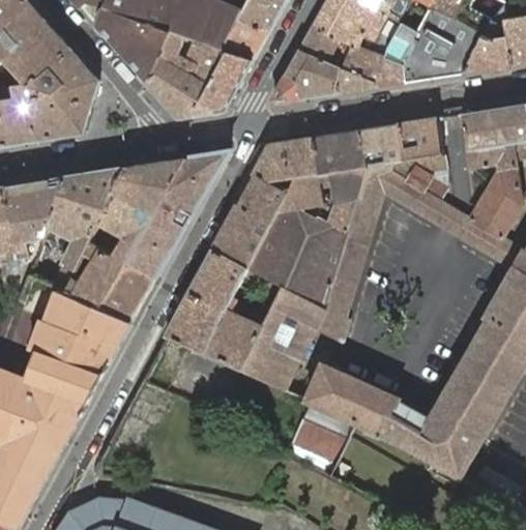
[(25,83),(69,49),(26,0),(0,0),(0,61),(1,60),(23,83),(25,83)]
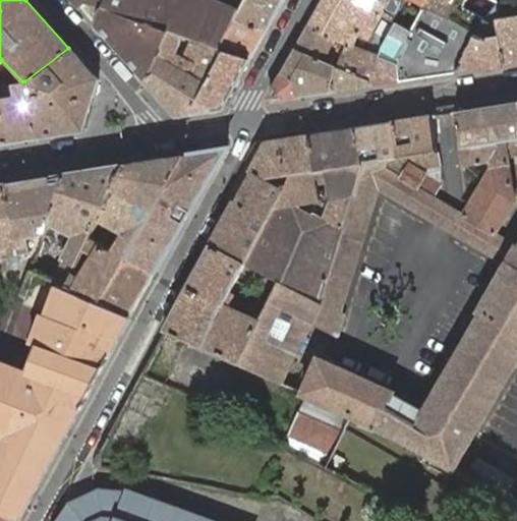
[(68,0),(71,2),(75,6),(80,1),(97,4),(96,10),(98,7),(118,14),(164,31),(179,37),(187,39),(218,50),(239,4),(227,0),(68,0)]
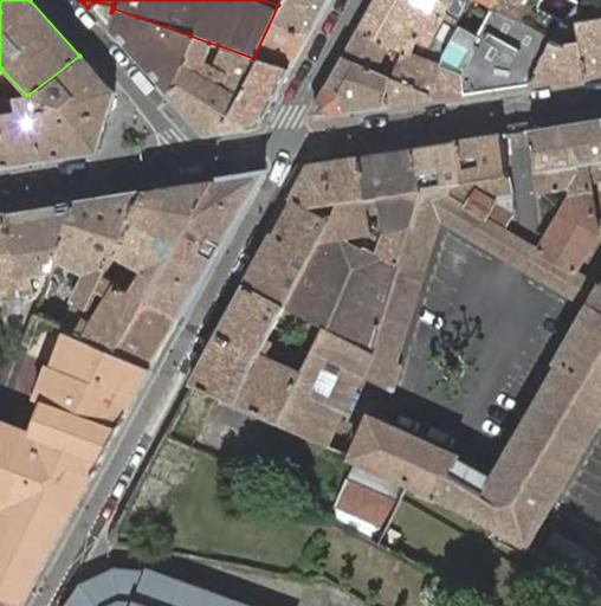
[(324,0),(279,0),(278,5),(253,58),(257,59),(286,70),(324,0)]
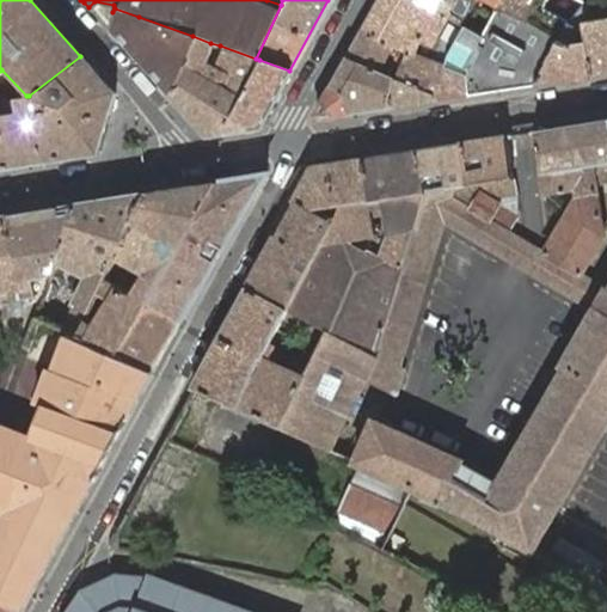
[(441,16),(414,0),(375,0),(359,30),(404,53),(408,54),(408,53),(414,38),(425,44),(437,23),(441,16)]
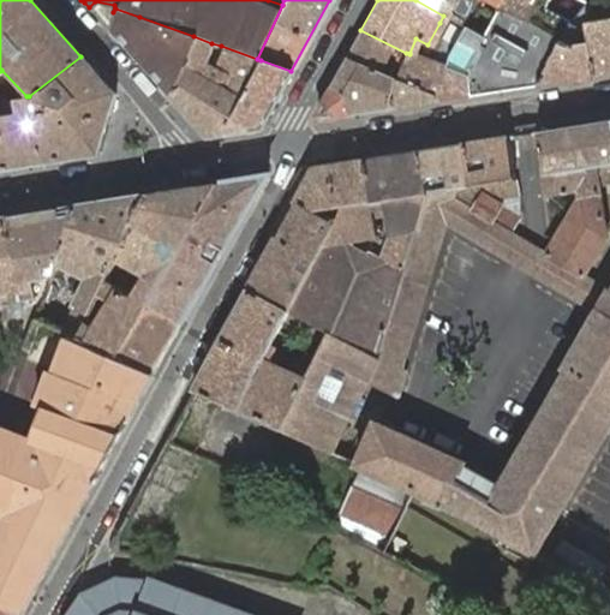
[(416,0),(443,16),(453,21),(458,24),(471,0),(416,0)]
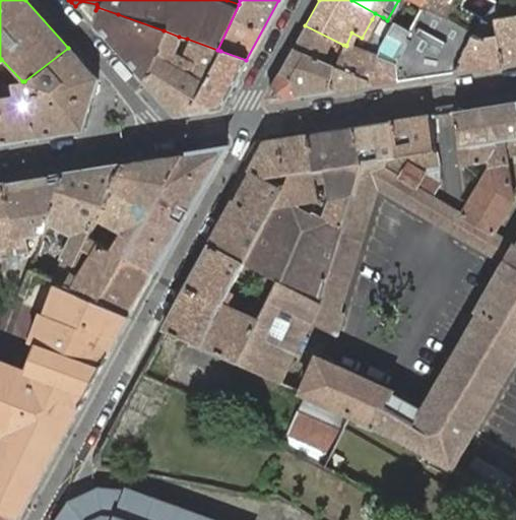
[(450,0),(409,0),(422,6),(442,17),(450,0)]
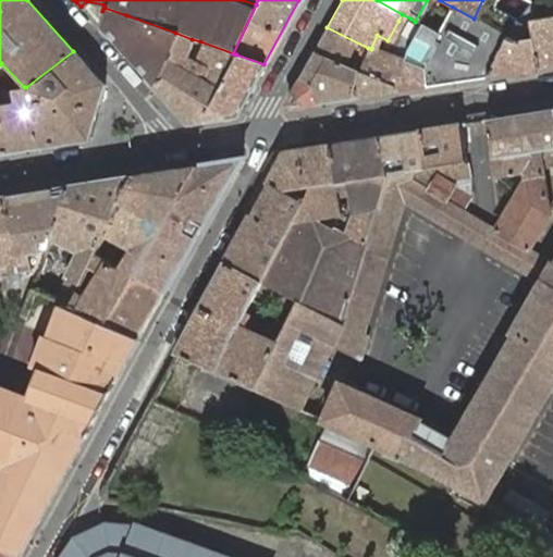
[(482,0),(474,19),(506,35),(514,39),(515,38),(528,17),(539,0),(482,0)]
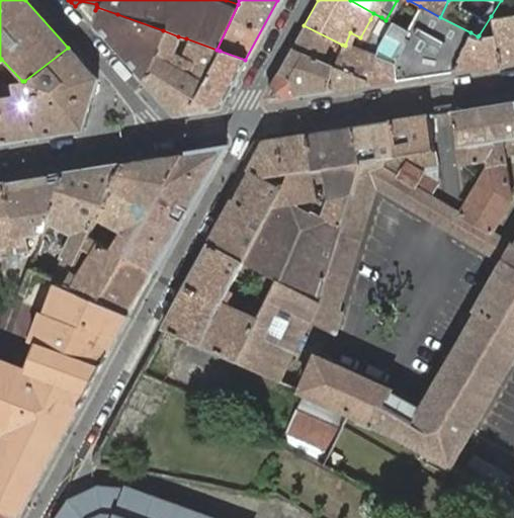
[(494,33),(498,65),(513,62),(513,0),(501,0),(491,16),(494,33)]
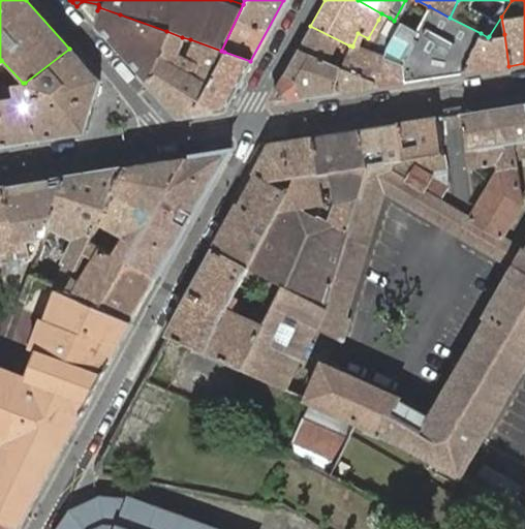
[(481,33),(450,18),(429,6),(414,32),(398,23),(384,47),(381,57),(381,58),(400,65),(402,83),(461,73),(460,70),(481,33)]
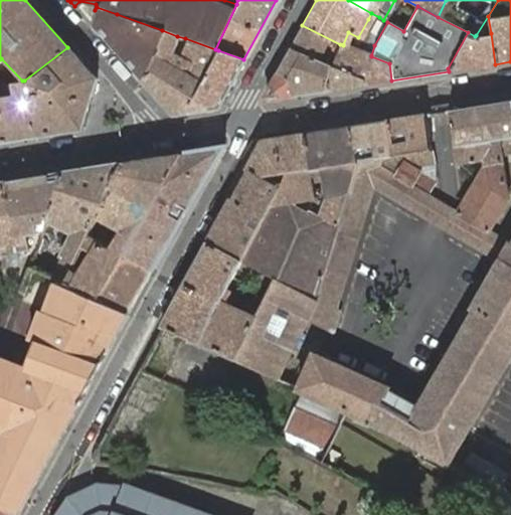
[(92,26),(140,79),(162,30),(117,14),(97,7),(95,10),(92,26)]
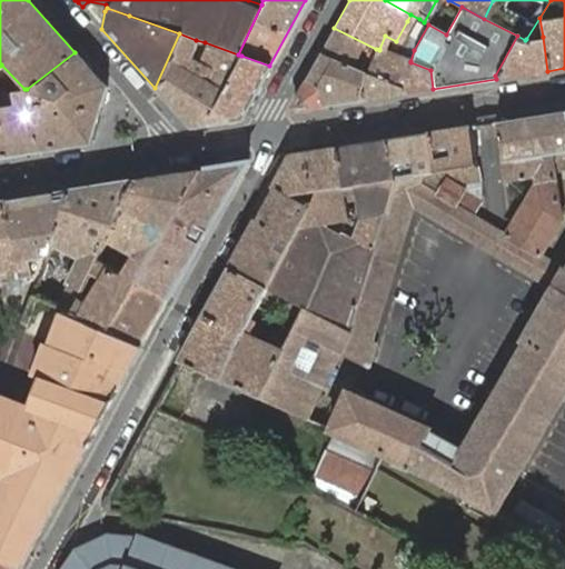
[(410,15),(407,21),(415,26),(419,19),(410,15)]
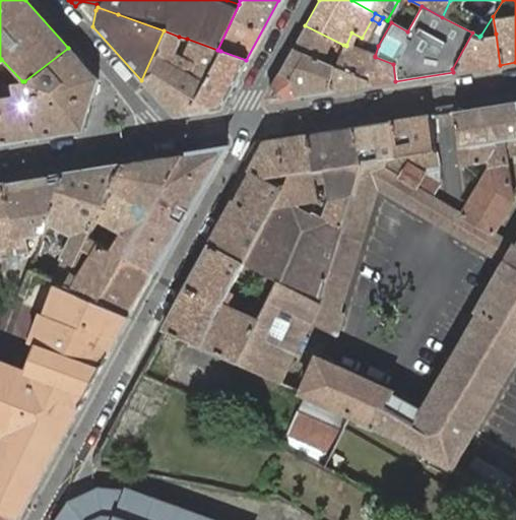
[(292,98),(328,91),(330,66),(333,67),(343,45),(305,25),(278,73),(289,80),(292,98)]
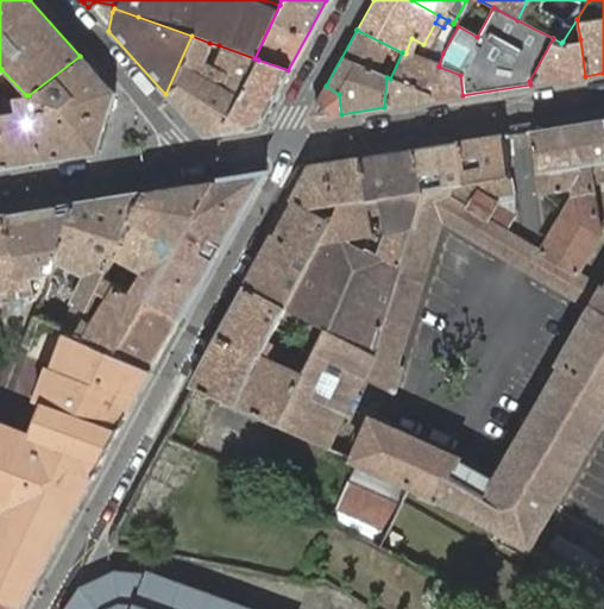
[(258,60),(255,58),(219,45),(211,64),(202,61),(209,43),(192,36),(165,94),(202,136),(218,133),(258,60)]
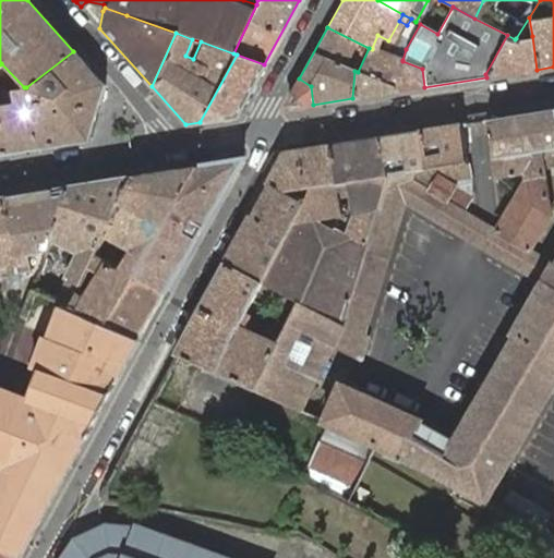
[(515,39),(507,35),(485,74),(486,77),(537,70),(532,36),(516,38),(515,39)]
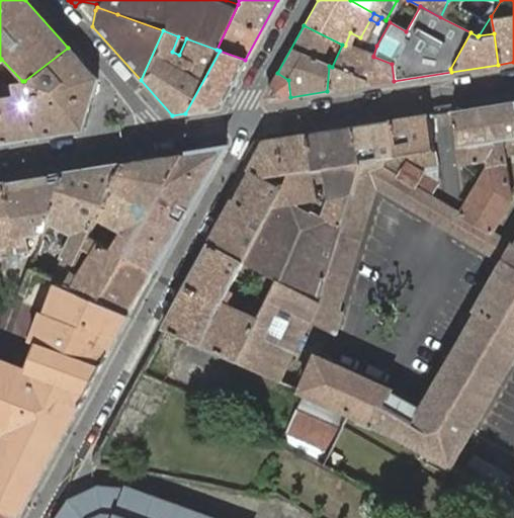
[(362,86),(394,81),(392,64),(373,57),(373,56),(345,45),(345,46),(342,45),(332,67),(364,79),(362,86)]
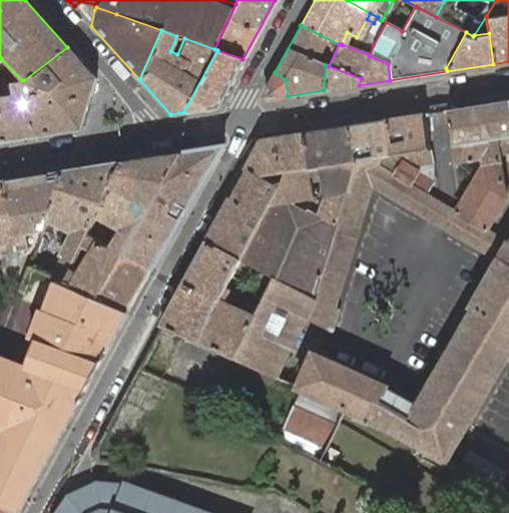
[(0,140),(78,129),(93,77),(67,47),(24,80),(22,80),(10,82),(11,93),(0,95),(0,140)]
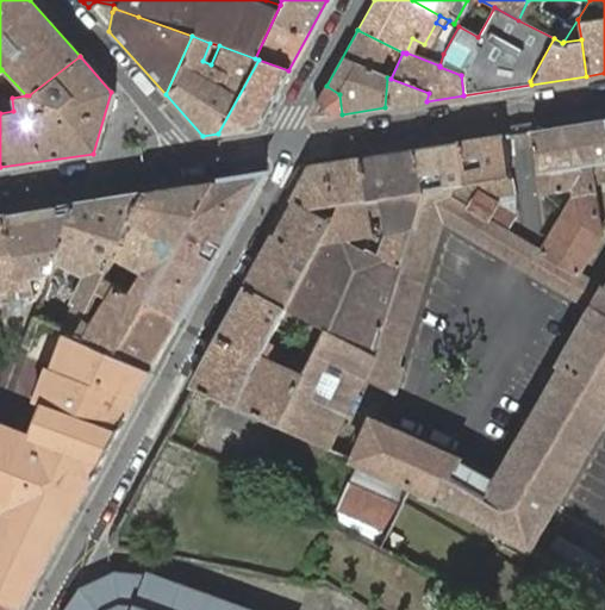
[(257,125),(288,70),(259,60),(218,134),(255,128),(257,125)]
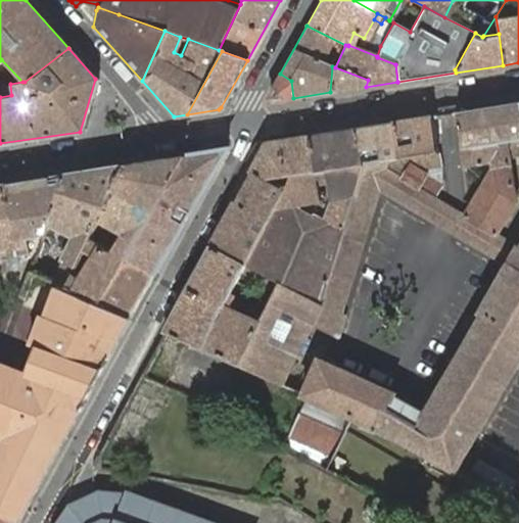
[(330,92),(366,87),(368,80),(335,67),(332,66),(330,92)]
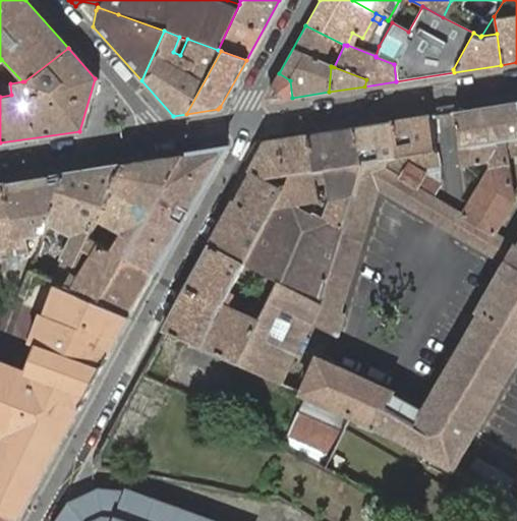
[(267,101),(292,98),(290,80),(279,73),(266,97),(267,101)]
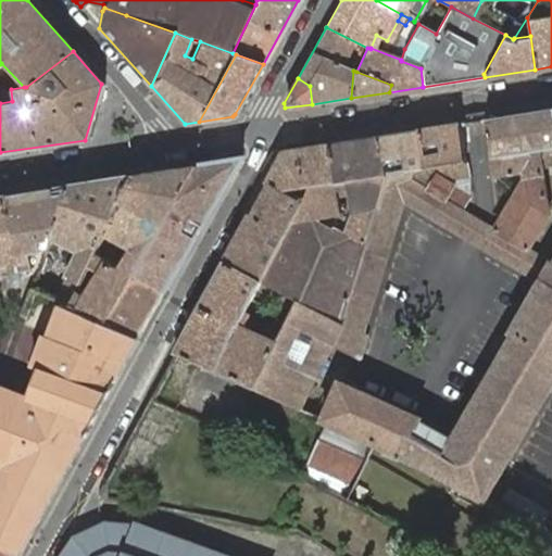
[(551,108),(485,118),(489,156),(491,174),(521,168),(523,177),(492,228),(488,226),(477,245),(538,280),(506,331),(510,333),(453,430),(448,440),(415,420),(417,417),(336,381),(317,420),(323,422),(299,476),(346,497),(372,444),(428,470),(480,502),(504,459),(551,378),(551,108)]
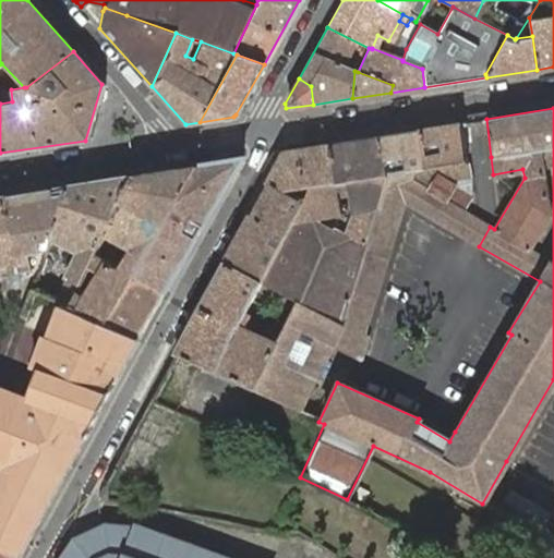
[(420,130),(425,168),(464,161),(465,161),(458,123),(420,130)]
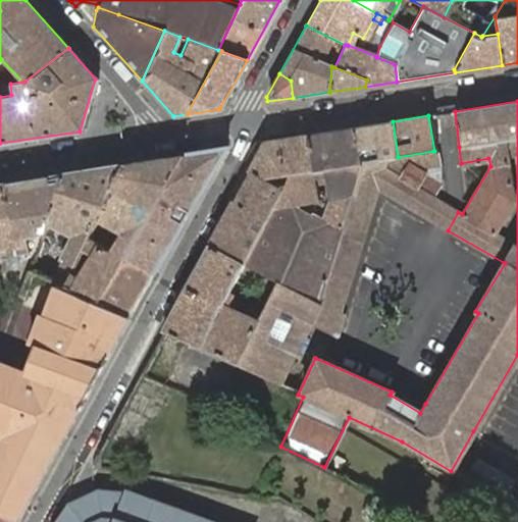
[(354,127),(359,162),(398,157),(393,121),(354,127)]
